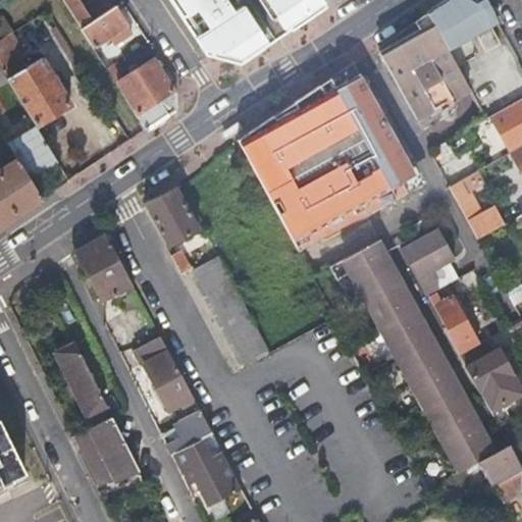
[(61,0),(71,14),(80,29),(112,7),(107,0),(91,0),(83,5),(79,0),(61,0)]
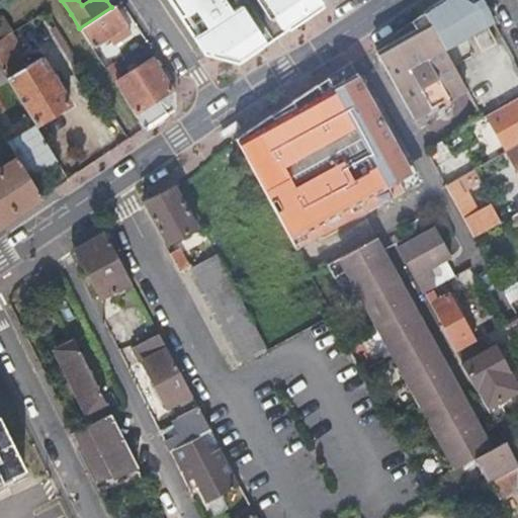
[(443,0),(423,14),(428,22),(444,51),(496,20),(484,0),(476,0),(472,2),(467,0),(443,0)]
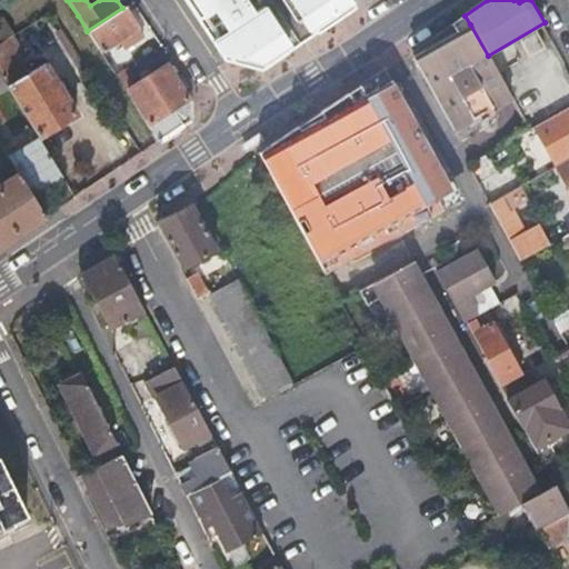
[(138,30),(122,8),(87,31),(100,51),(116,41),(118,43),(138,30)]
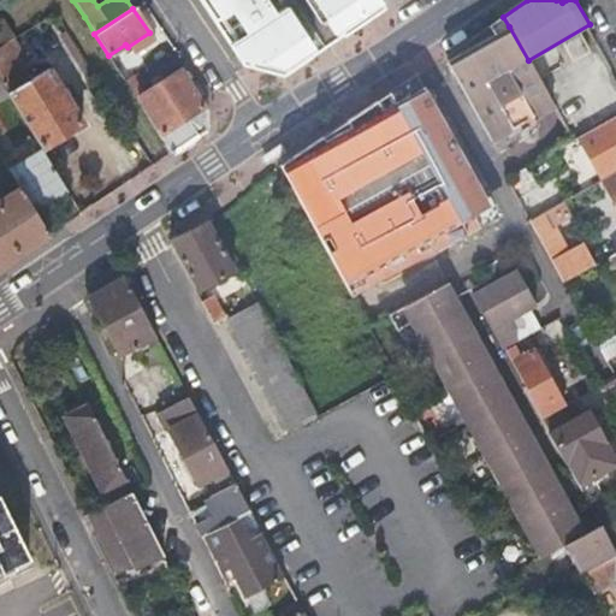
[(0,48),(7,45),(12,41),(0,22),(0,48)]
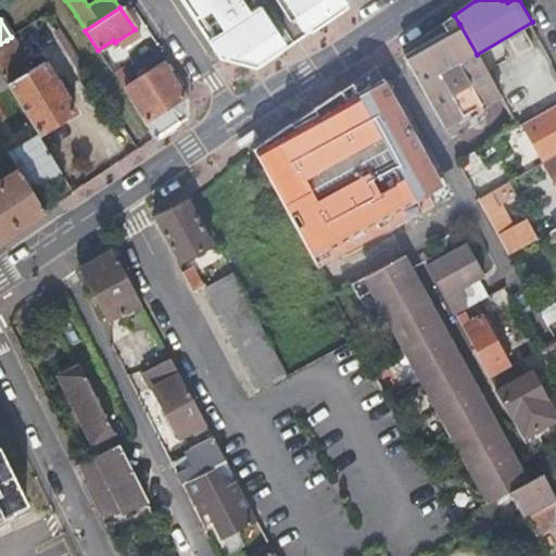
[(414,81),(436,122),(495,89),(477,54),(459,24),(402,60),(414,81)]
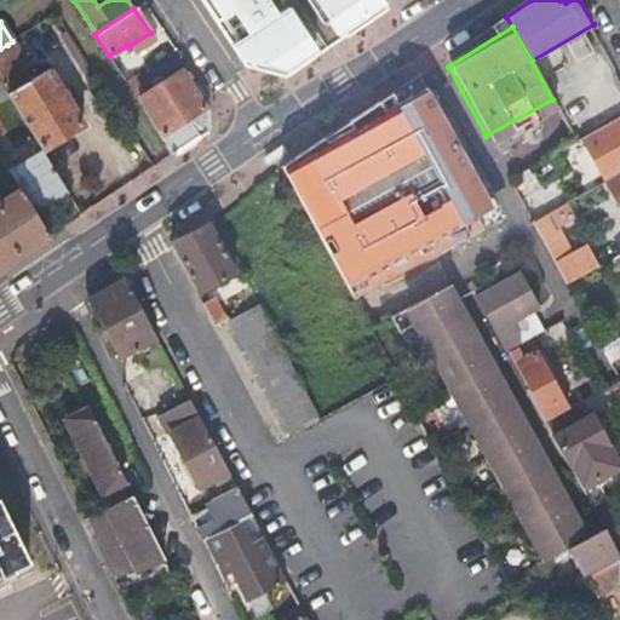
[(7,45),(0,49),(0,85),(7,97),(40,150),(41,153),(82,127),(49,73),(30,82),(7,45)]
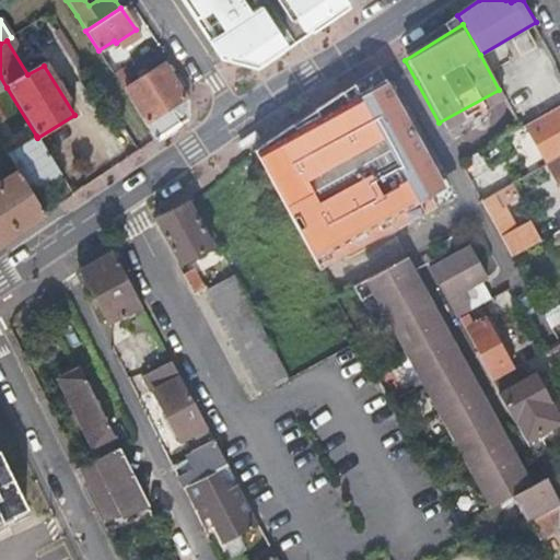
[(70,68),(80,61),(71,48),(60,54),(70,68)]
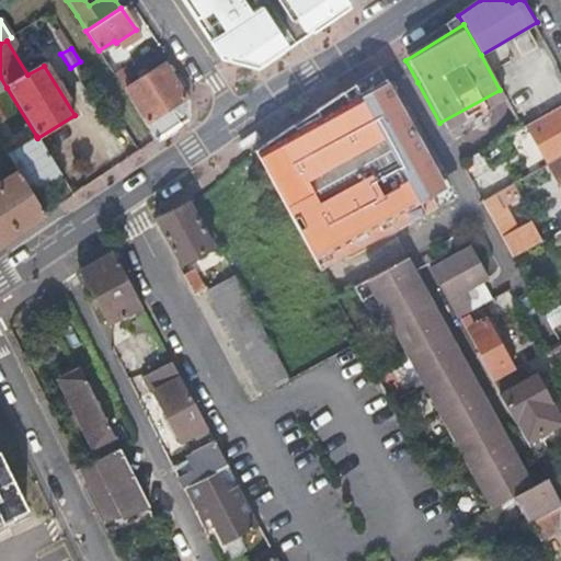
[(156,139),(181,122),(187,95),(164,63),(132,83),(128,78),(132,76),(128,71),(126,67),(121,69),(117,65),(111,69),(121,83),(123,82),(147,119),(145,122),(156,139)]
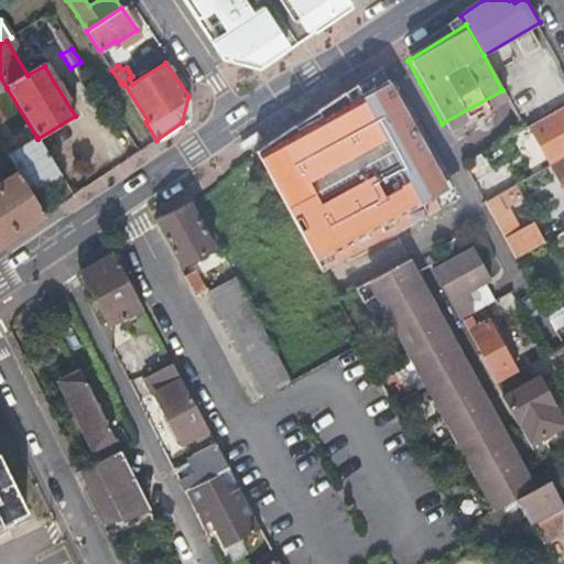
[(277,143),(257,154),(325,280),(412,229),(400,206),(367,148),(340,99),(277,143)]
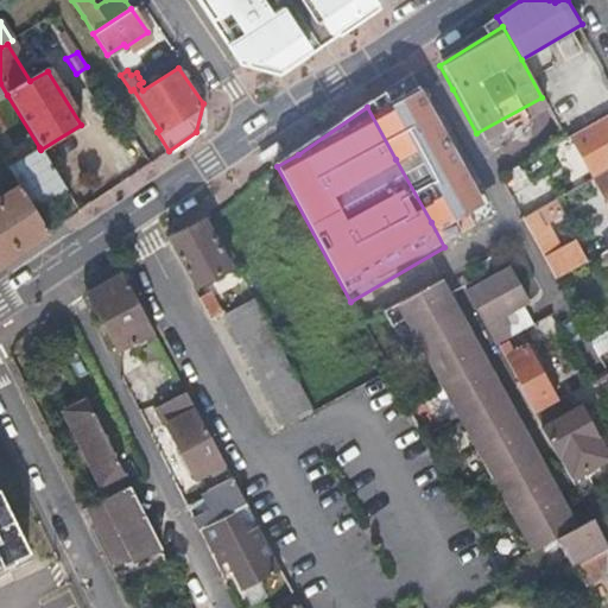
[(607,118),(572,139),(577,147),(590,140),(599,152),(603,149),(607,153),(607,152),(607,118)]
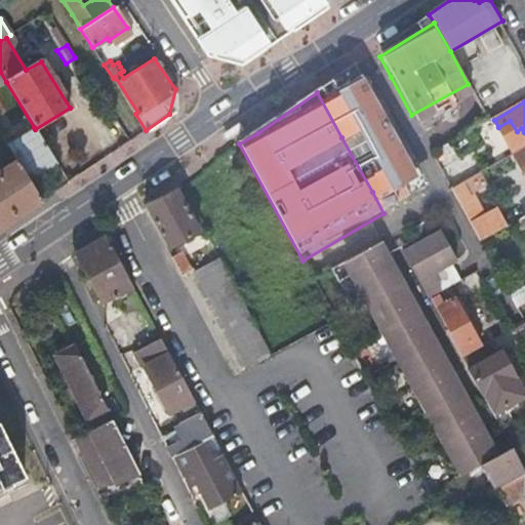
[(47,130),(65,160),(106,135),(89,107),(47,130)]
